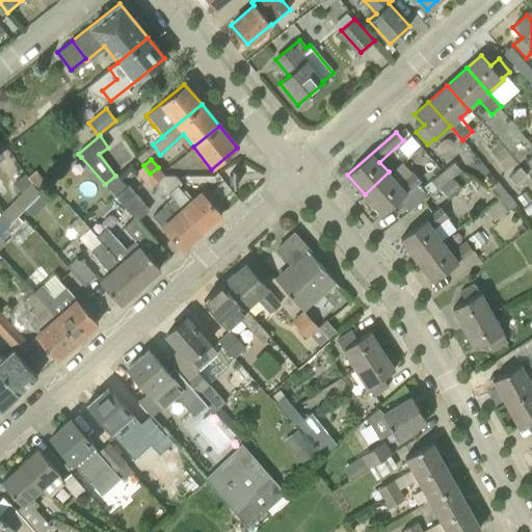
[(442,170),(449,180),(460,170),(453,161),(442,170)]
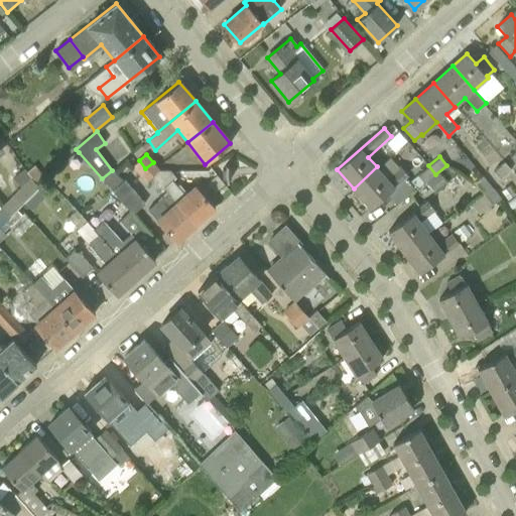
[(139,174),(145,168),(139,160),(132,166),(139,174)]
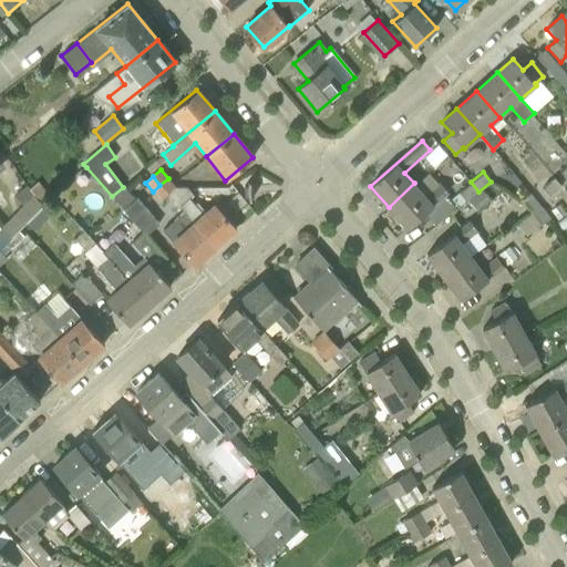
[(542,188),(549,196),(562,186),(554,177),(542,188)]
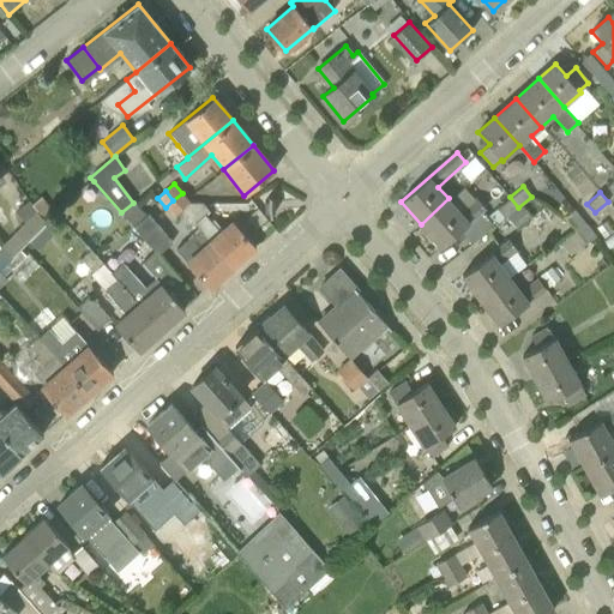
[(204,208),(205,206),(203,203),(190,203),(182,193),(173,200),(182,210),(191,220),(204,208)]
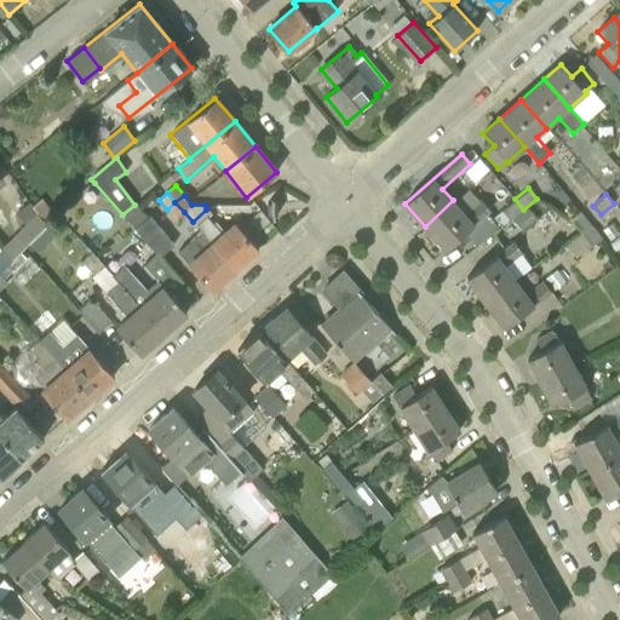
[(453,200),(425,227),(446,250),(489,210),(480,199),(468,210),(458,197),(453,200)]
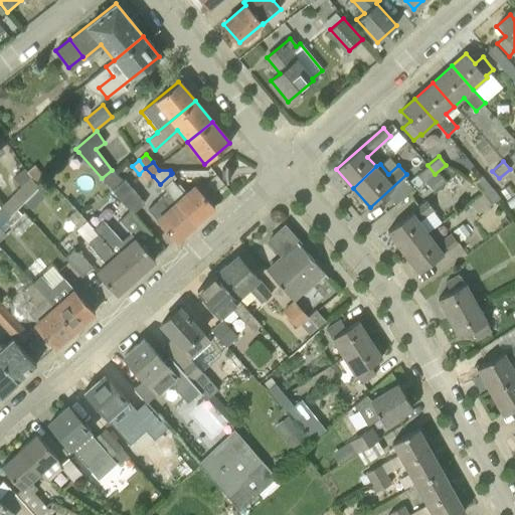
[(423,183),(435,174),(427,165),(416,175),(423,183)]
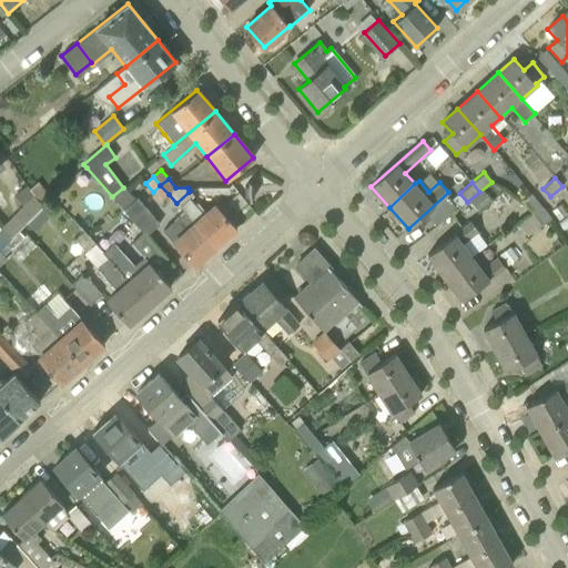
[(2,227),(12,237),(42,206),(27,185),(14,195),(22,206),(2,227)]
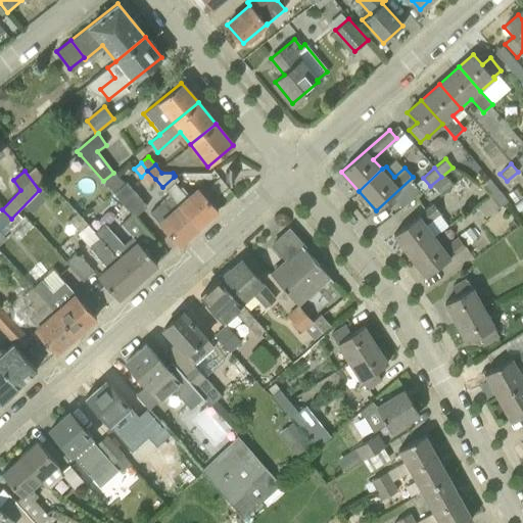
[(113,173),(103,181),(111,191),(131,212),(135,217),(147,205),(115,171),(113,173)]
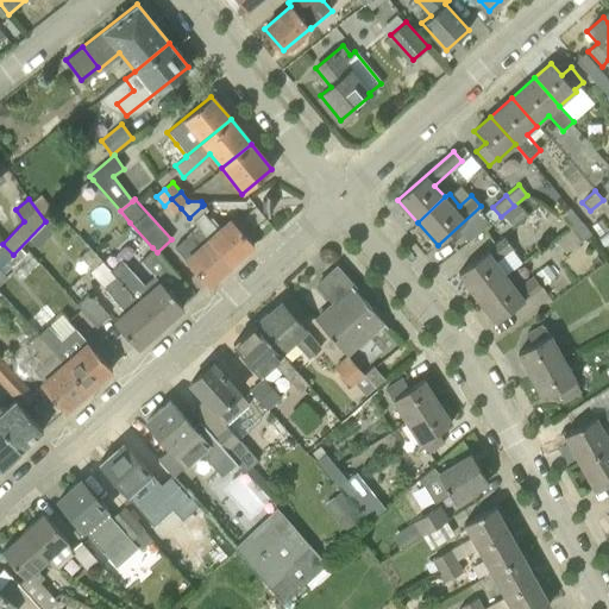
[(171,199),(164,206),(171,215),(181,208),(171,199)]
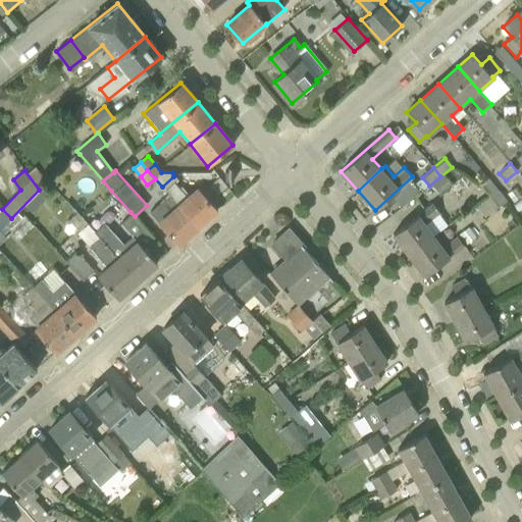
[(489,196),(498,190),(486,175),(478,183),(489,196)]
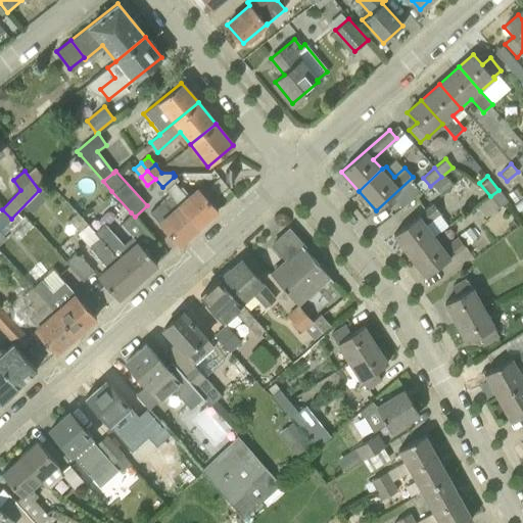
[(197,186),(184,197),(173,183),(165,190),(170,195),(197,228),(218,209),(197,186)]
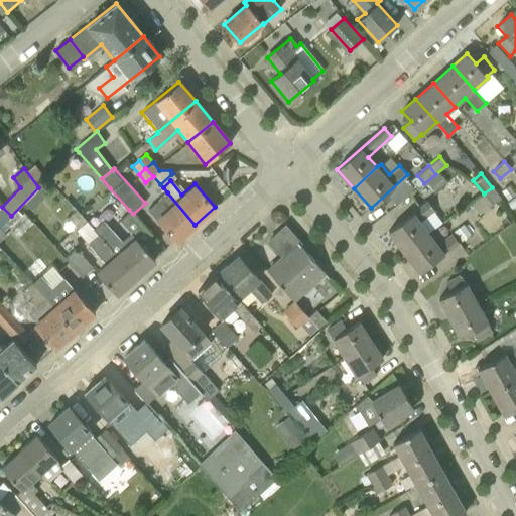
[(484,194),(491,205),(501,199),(493,188),(492,187),(484,194)]
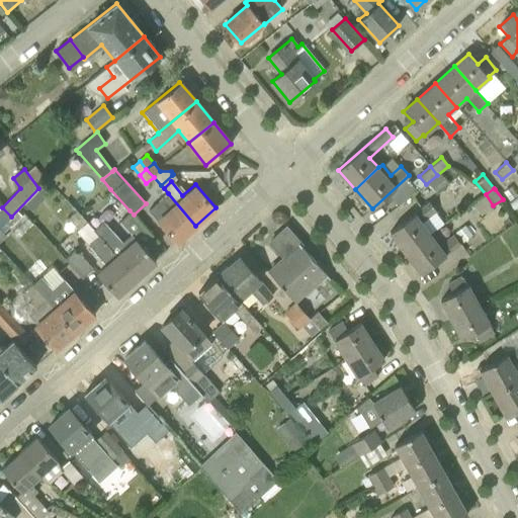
[(176,242),(195,226),(168,193),(149,209),(176,242)]
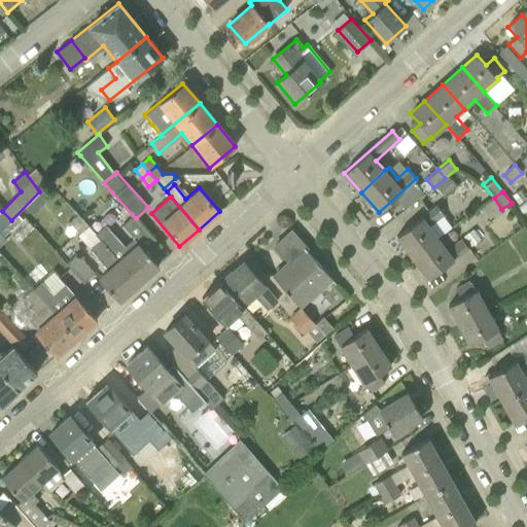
[(413,257),(438,238),(430,226),(445,215),(436,205),(397,236),(413,257)]
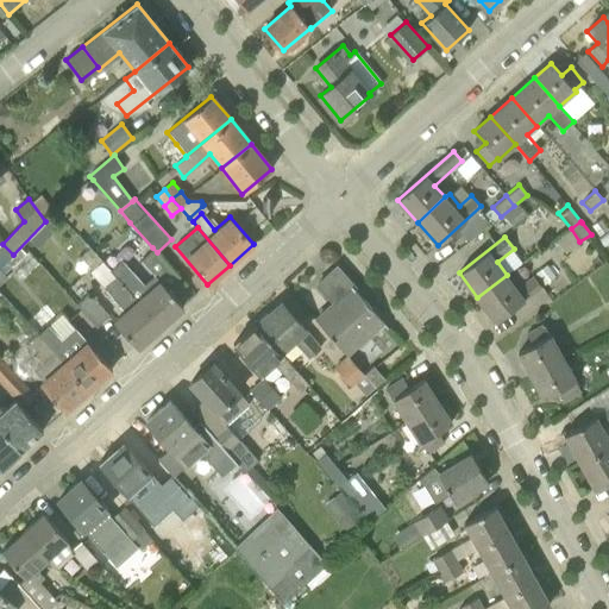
[(0,267),(13,255),(2,244),(0,246),(0,267)]
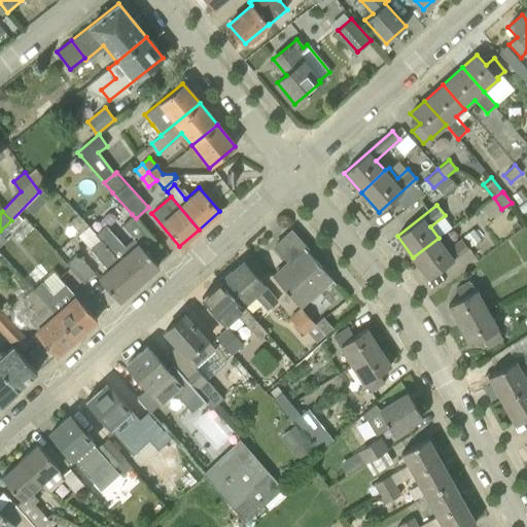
[(159,266),(150,256),(131,237),(120,246),(102,225),(93,233),(137,284),(159,266)]
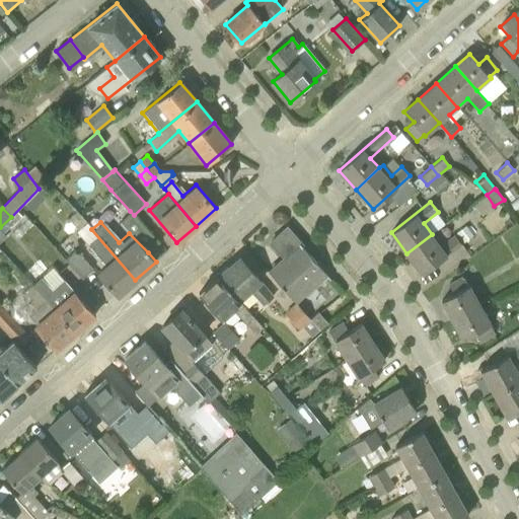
[(116,296),(135,280),(91,229),(86,223),(76,231),(88,245),(105,265),(96,273),(116,296)]
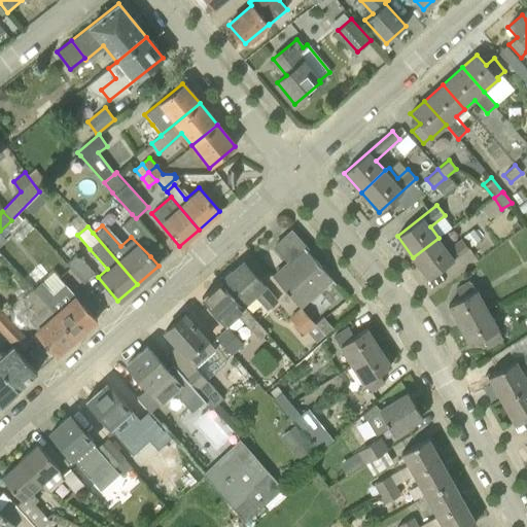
[(299,306),(330,278),(306,250),(307,249),(291,231),(275,246),(289,262),(273,277),(299,306)]
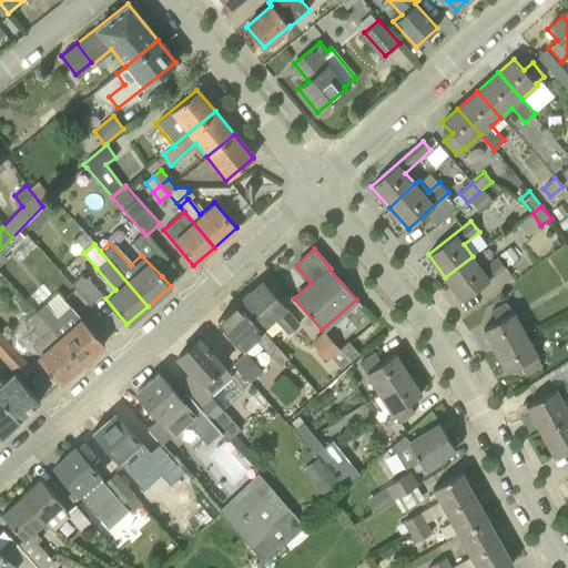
[(473,256),(445,277),(462,300),(505,267),(497,257),(482,269),(473,256)]
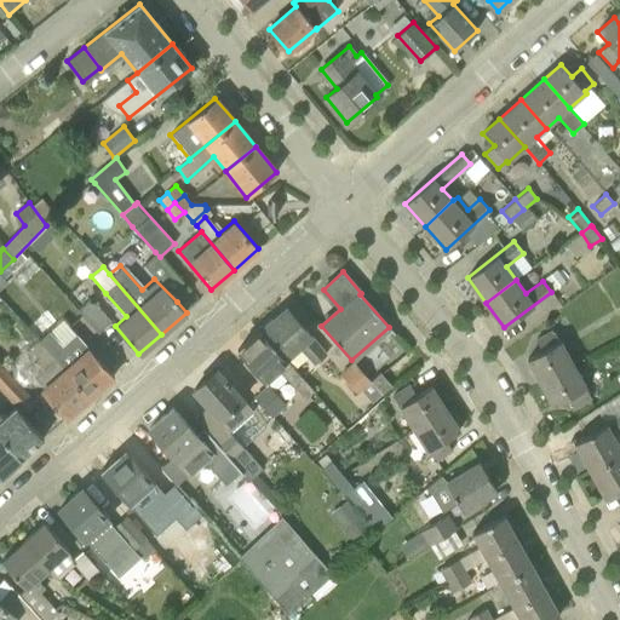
[(98,333),(110,321),(91,299),(78,311),(98,333)]
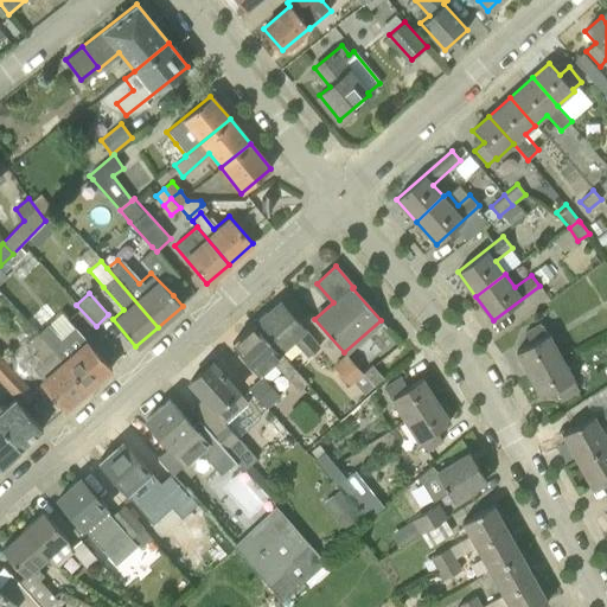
[(255,324),(281,353),(294,342),(308,357),(319,346),(305,331),(306,331),(281,301),(255,324)]
